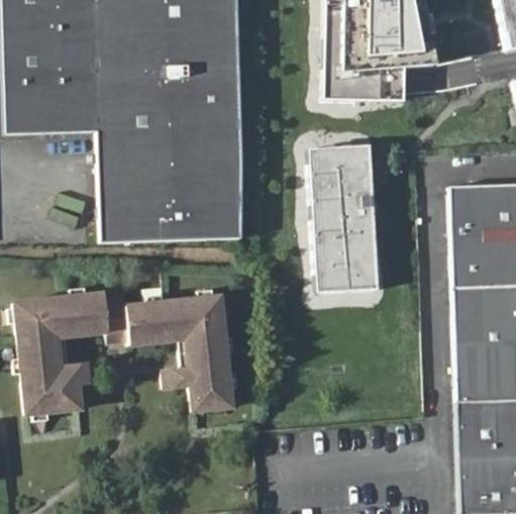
[(1,0),(7,136),(102,134),(106,244),(246,240),(237,0),(1,0)]
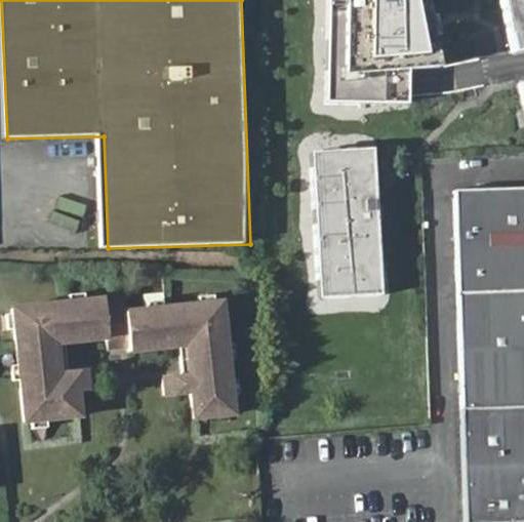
[(324,0),(321,102),(405,105),(406,81),(406,67),(437,67),(426,0),(324,0)]
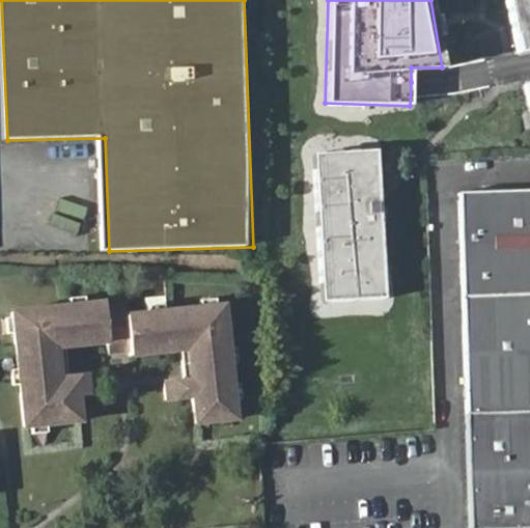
[(512,0),(523,51),(529,49),(529,0),(512,0)]
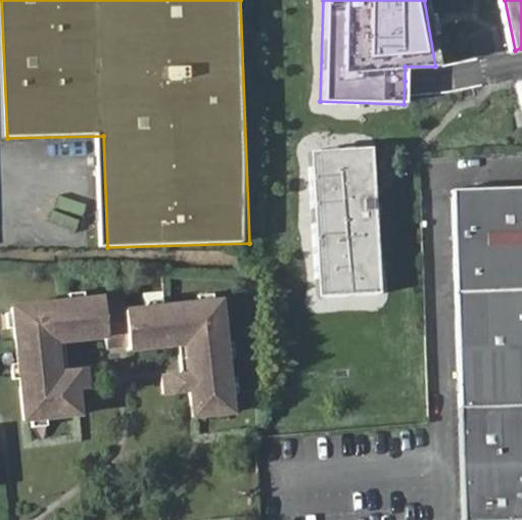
[(370,144),(312,146),(317,290),(376,288),(372,200),(370,144)]
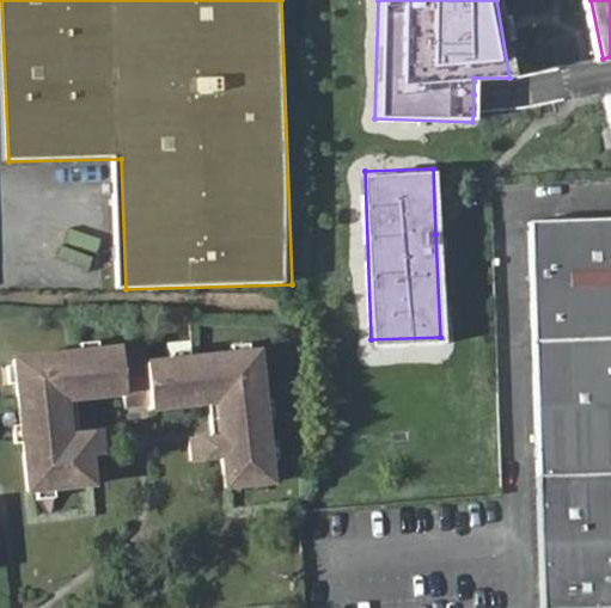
[(610,212),(529,216),(535,339),(610,335),(610,212)]
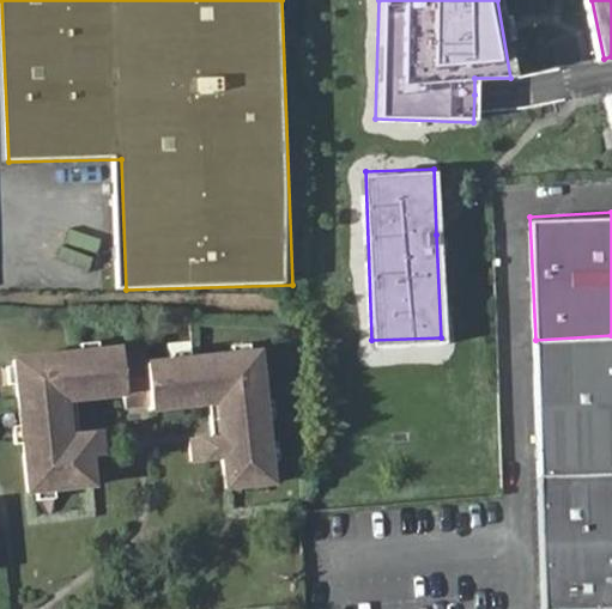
[(71,229),(102,229),(102,214),(71,214),(71,229)]
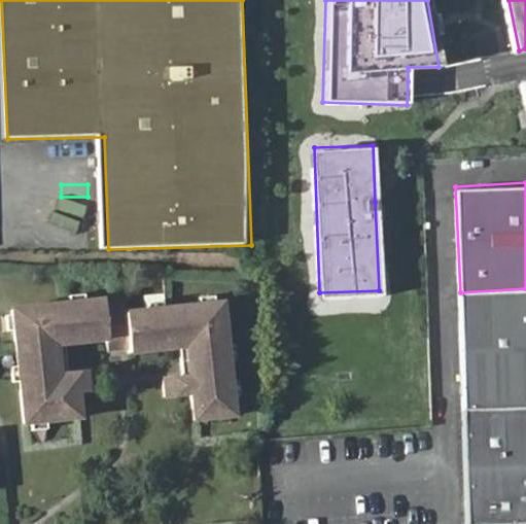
[(525,288),(460,292),(466,407),(525,403),(525,288)]
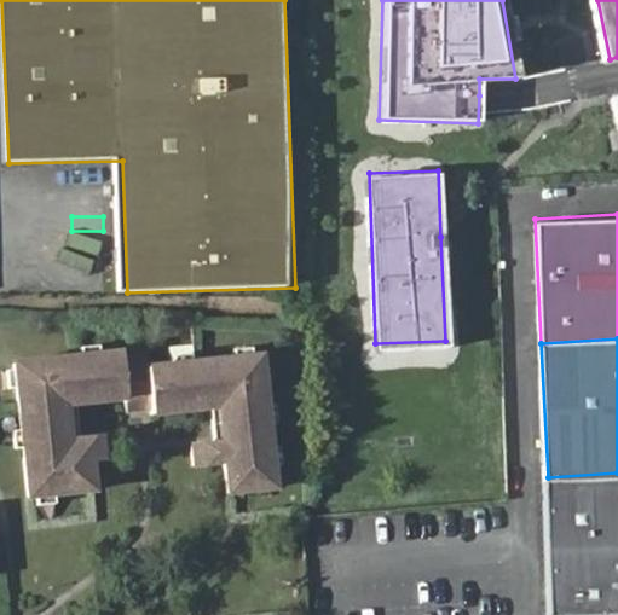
[(121,347),(11,358),(26,497),(96,489),(93,459),(107,457),(103,433),(73,435),(69,406),(127,399),(128,411),(139,410),(152,407),(152,415),(215,407),(218,436),(186,441),(190,464),(220,460),(226,493),(277,487),(263,349),(148,361),(146,352),(122,354),(121,347)]
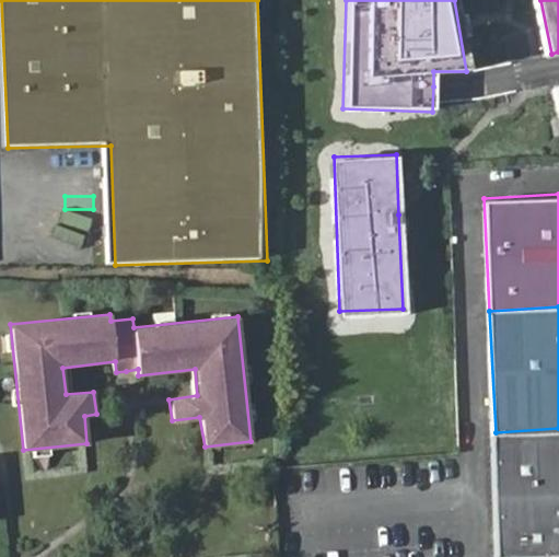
[(558,428),(496,432),(502,556),(558,553),(558,428)]
